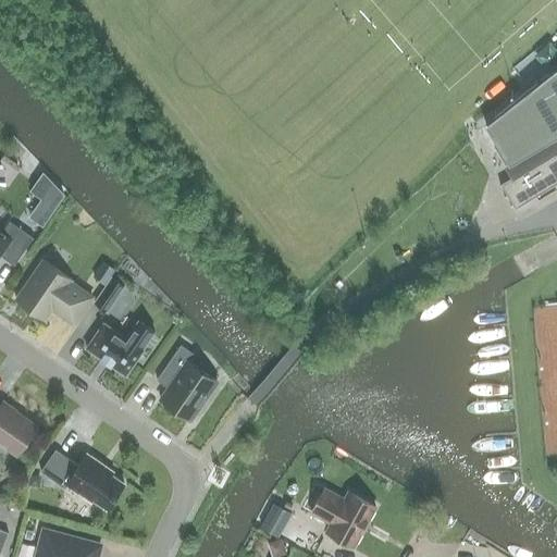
[(515,209),(556,183),(556,65),(484,125),(485,126),(486,125),(517,174),(499,184),(499,185),(500,185),(515,209)]
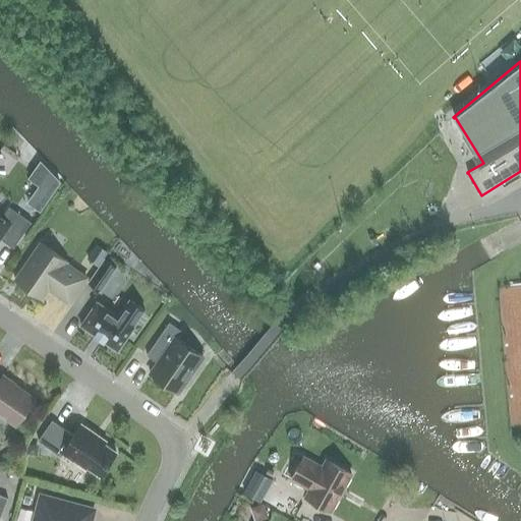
[(39,184),(27,203),(40,211),(44,205),(52,192),(39,184)]
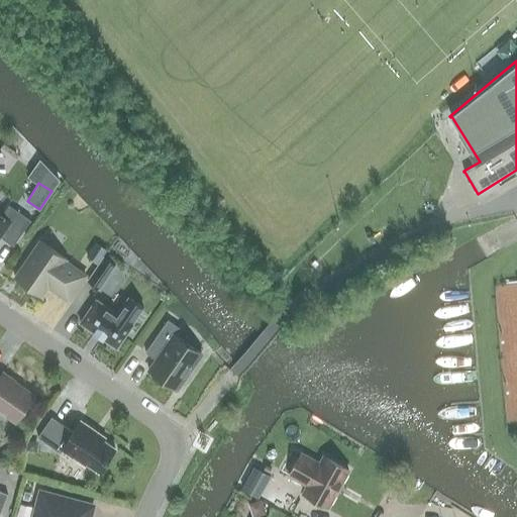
[(0,237),(12,246),(30,221),(8,205),(1,216),(0,214),(0,237)]
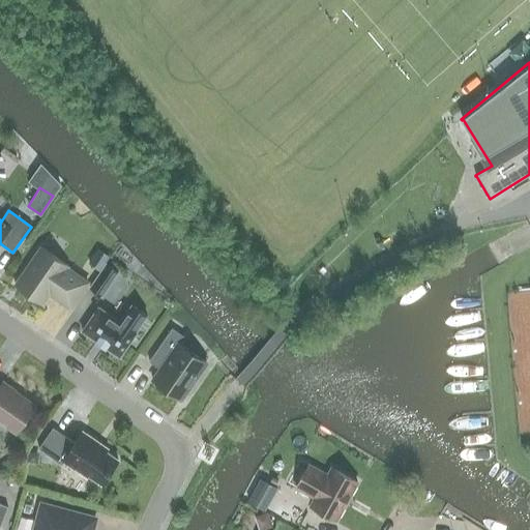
[(67,266),(40,247),(15,285),(41,303),(49,293),(69,307),(87,283),(66,268),(67,266)]
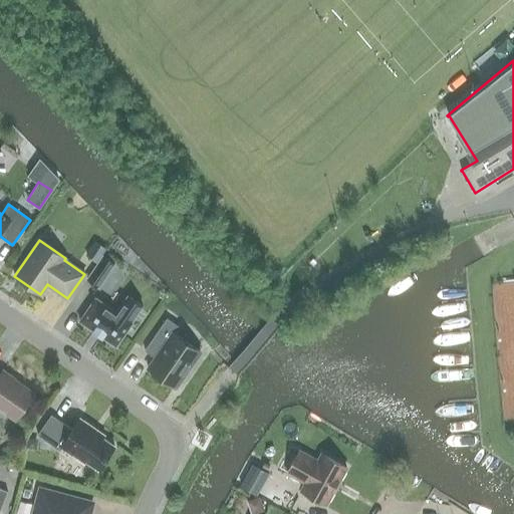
[(94,242),(85,255),(96,263),(105,249),(94,242)]
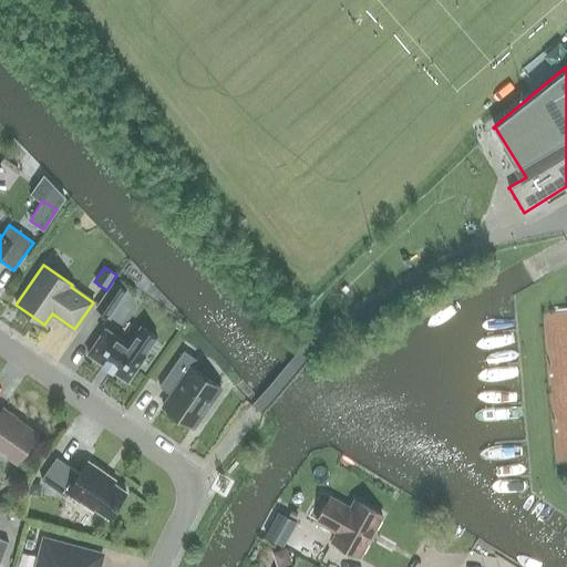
[(113,282),(95,308),(109,317),(126,291),(113,282)]
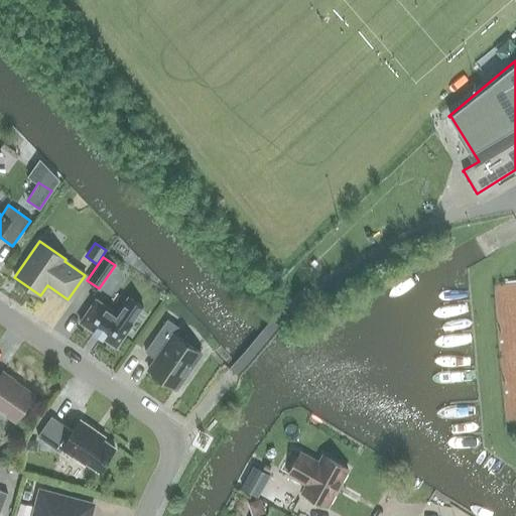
[(95,299),(80,323),(116,348),(144,306),(127,295),(116,312),(95,299)]
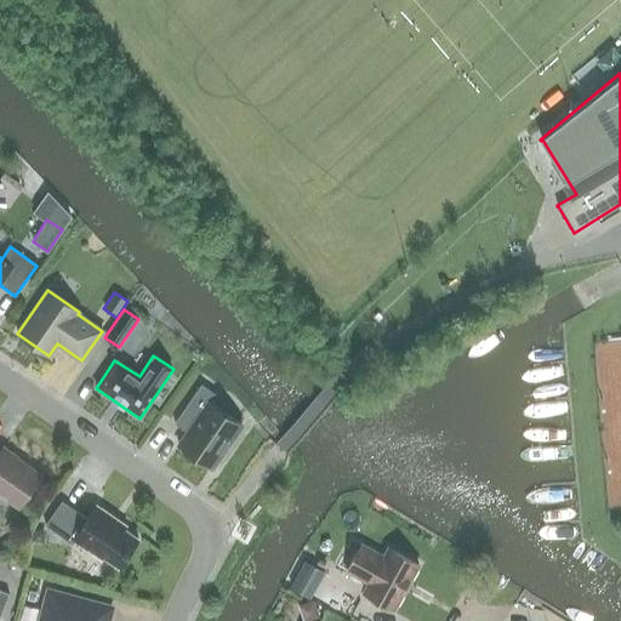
[(187,432),(178,445),(211,467),(241,425),(210,403),(216,394),(201,385),(175,423),(187,432)]
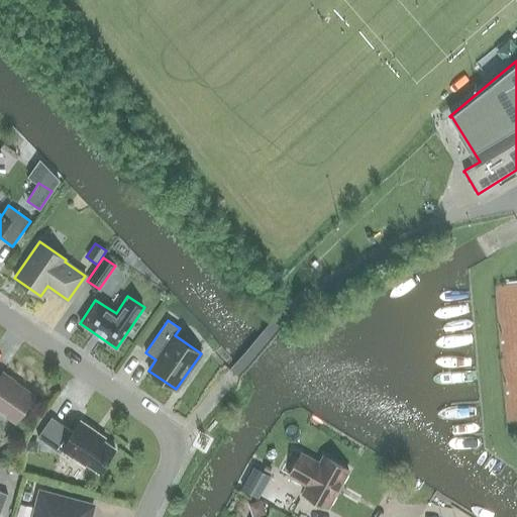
[(0,411),(15,422),(33,396),(13,381),(14,380),(12,379),(11,380),(2,374),(0,376),(0,411)]
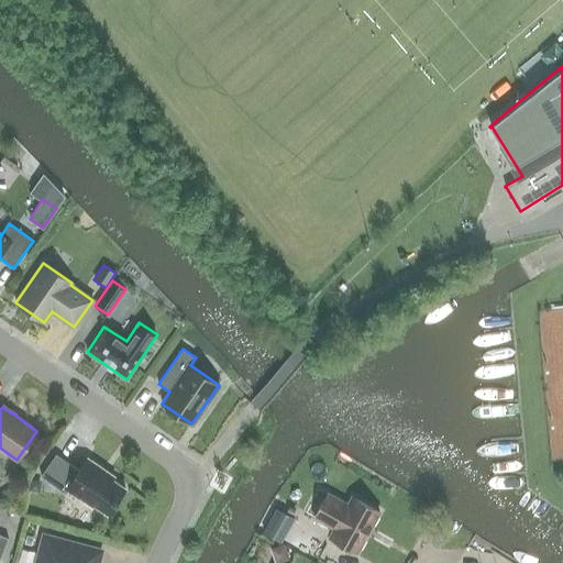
[(94,505),(107,514),(124,488),(100,471),(102,468),(87,457),(78,471),(55,454),(41,476),(65,493),(67,489),(91,507),(94,505)]
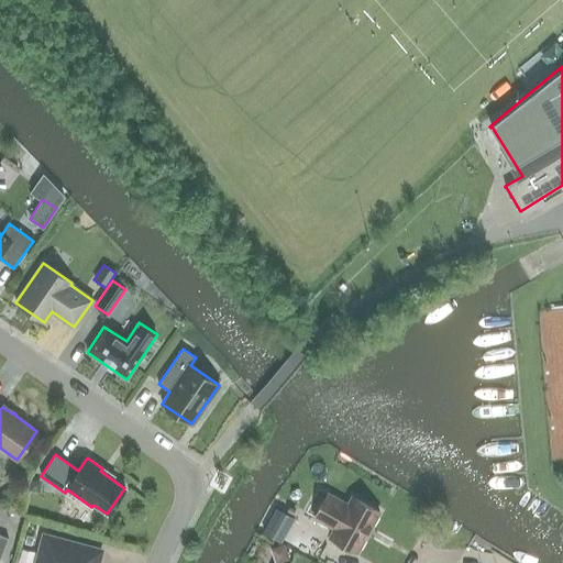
[(356,552),(379,511),(352,497),(348,505),(328,494),(315,518),(334,529),(330,537),(356,552)]
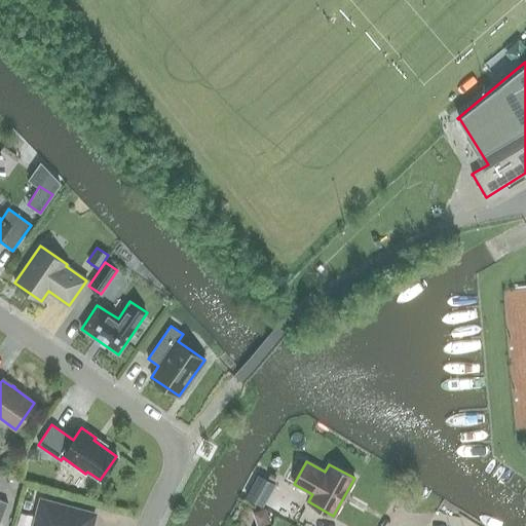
[(274,484),(257,475),(245,496),(262,505),(274,484)]
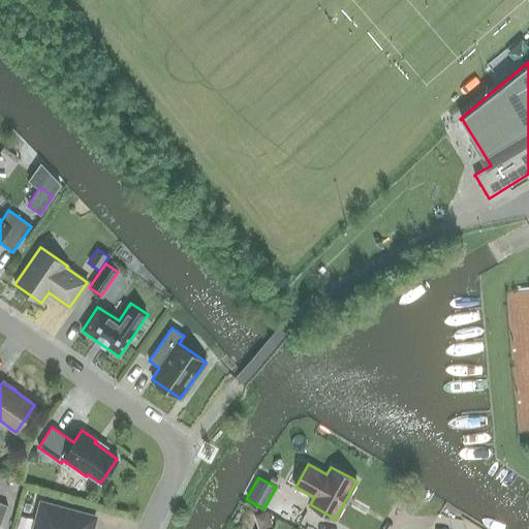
[(41,503),(34,528),(91,528),(94,518),(41,503)]
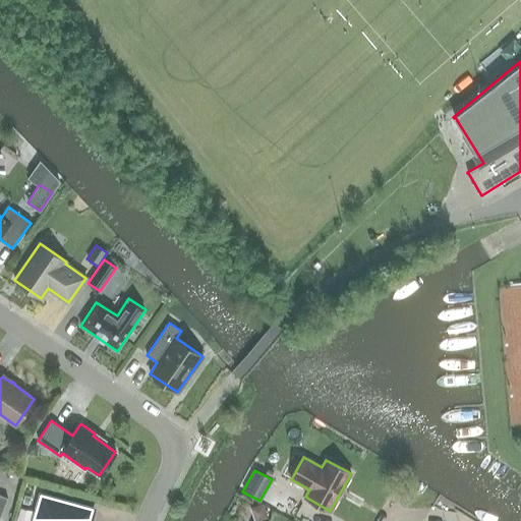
[(256,520),(267,518),(263,504),(250,508),(253,520),(256,520)]
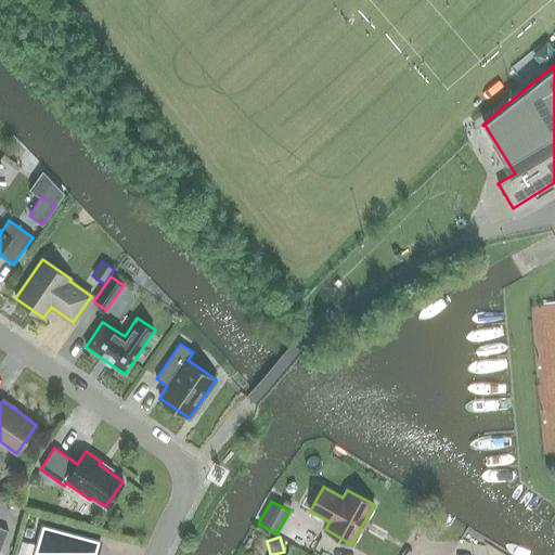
[(30,554),(34,544),(22,541),(17,554),(30,554)]
